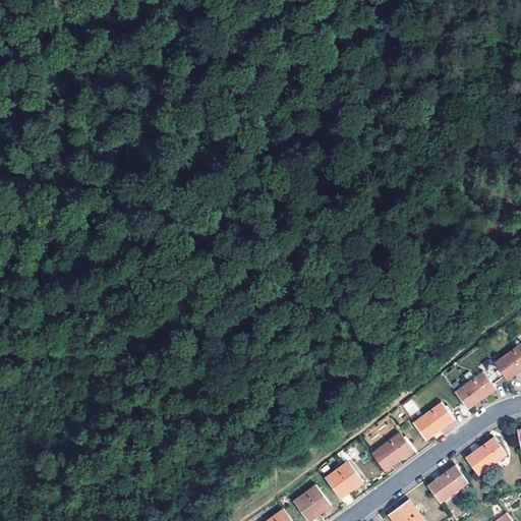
[(520,344),(494,363),(506,381),(520,368),(520,344)]
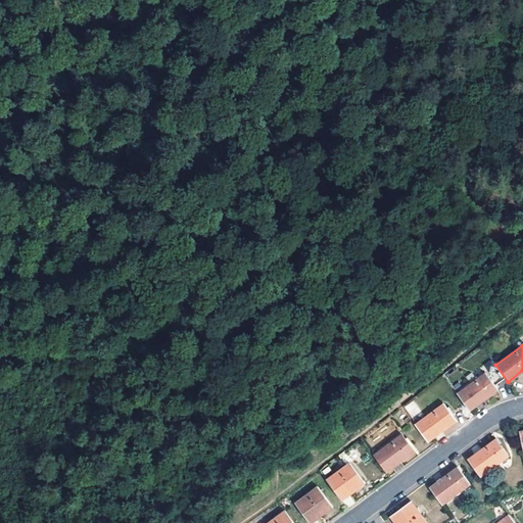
[(485,374),(457,394),(469,412),(497,389),(489,379),(485,374)]
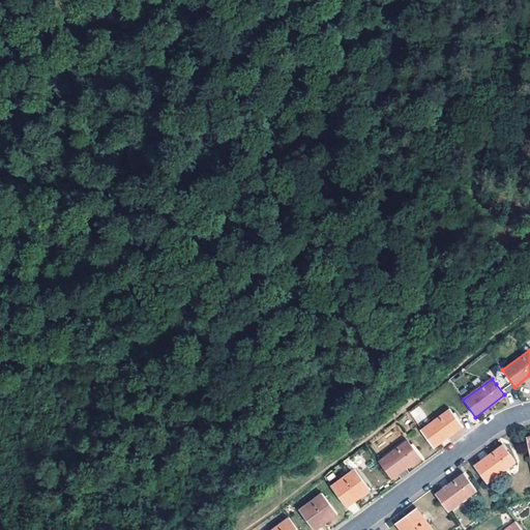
[(410,412),(417,423),(427,417),(419,406),(410,412)]
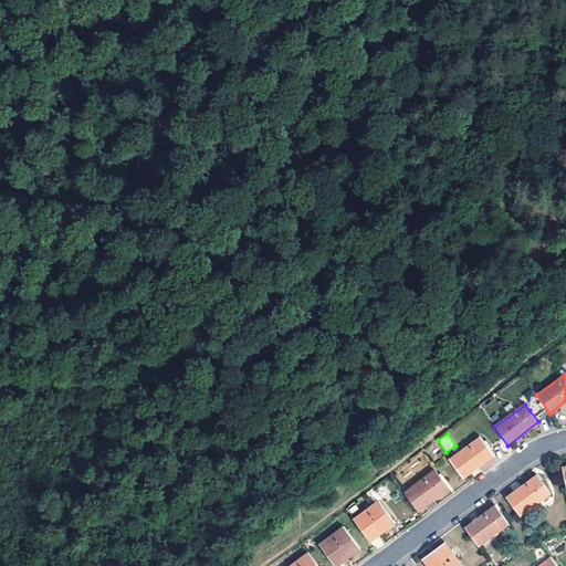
[(480,438),(450,460),(463,478),(493,456),(480,438)]
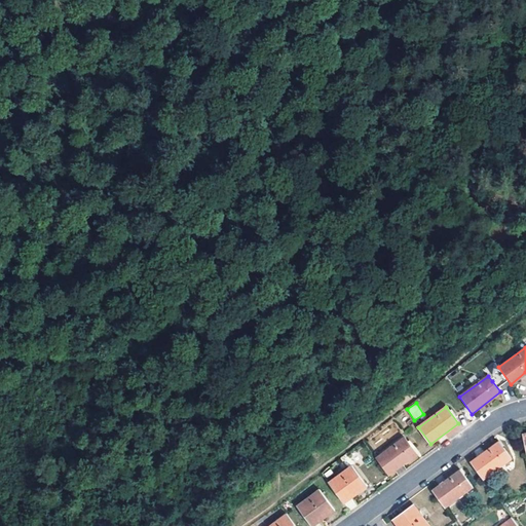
[(405,438),(375,458),(389,475),(417,454),(414,449),(408,442),(405,438)]
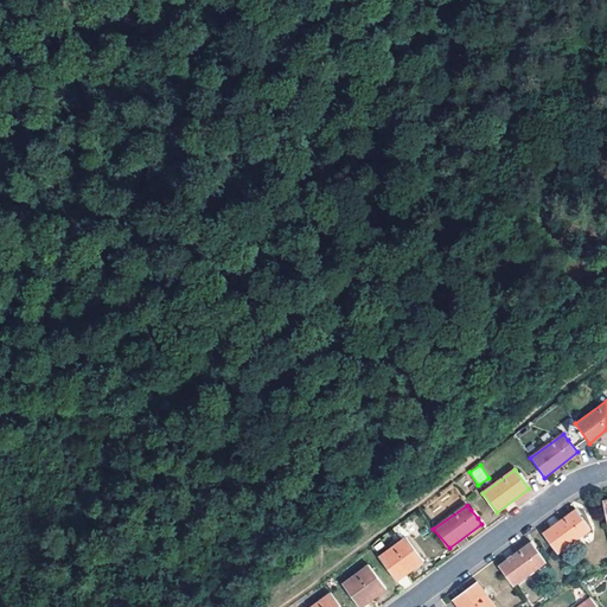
[(576,510),(543,534),(557,553),(589,530),(576,510)]
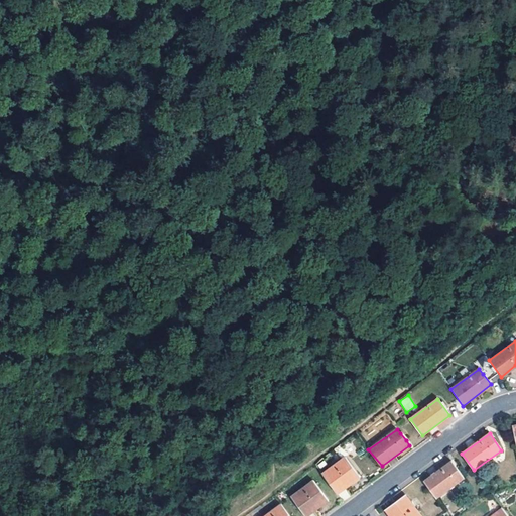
[(321,473),(334,489),(340,484),(342,486),(343,488),(359,476),(344,456),(321,473)]
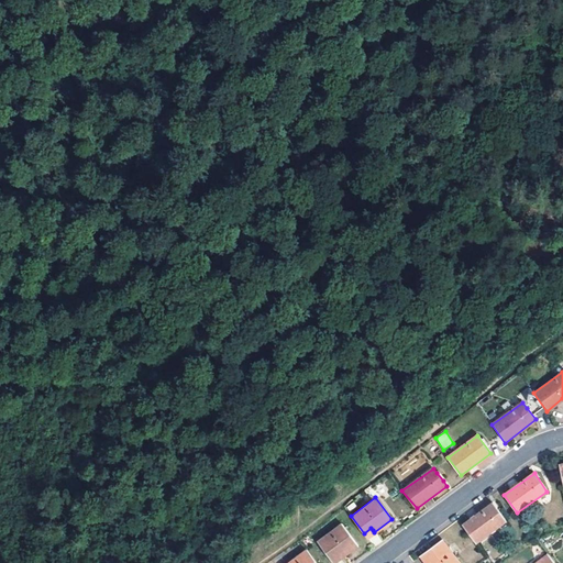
[(493,504),(462,525),(475,543),(506,521),(493,504)]
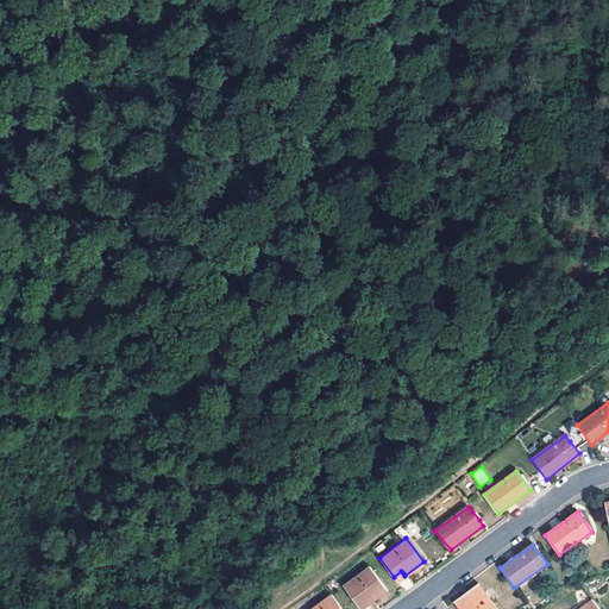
[(343,585),(356,604),(371,594),(372,596),(375,598),(387,589),(369,565),(343,585)]
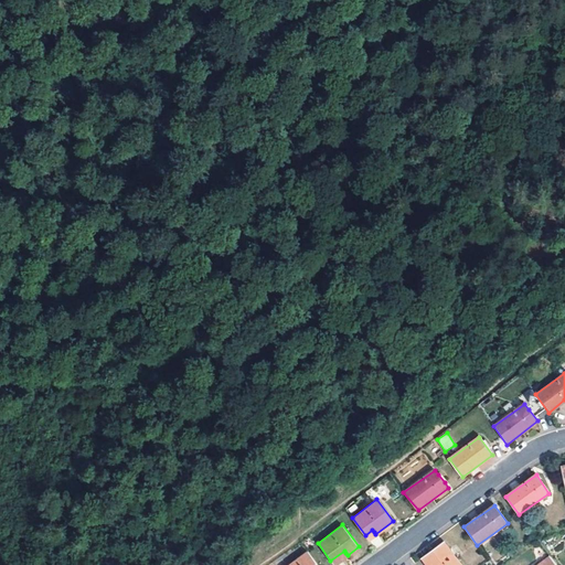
[(365,535),(369,540),(375,534),(374,532),(372,530),(365,535)]
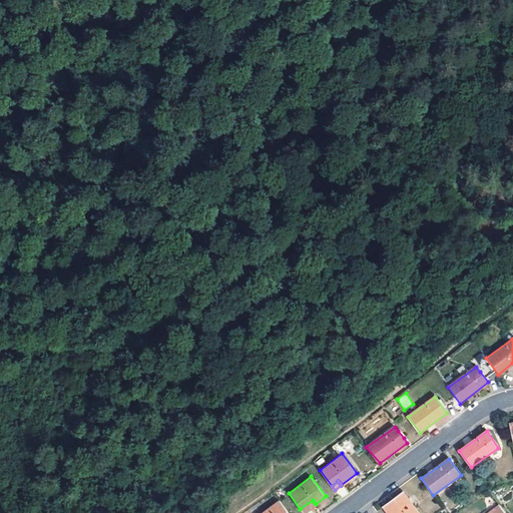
[(418,512),(404,491),(387,504),(393,512),(418,512)]
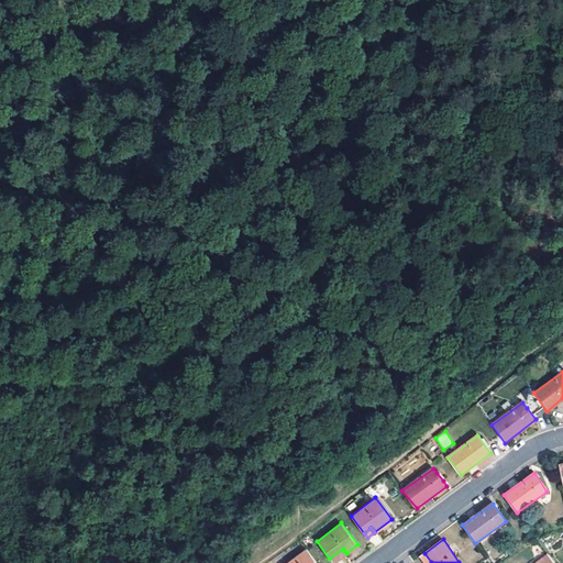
[(343,549),(329,559),(332,562),(333,562),(346,553),(344,551),(343,549)]
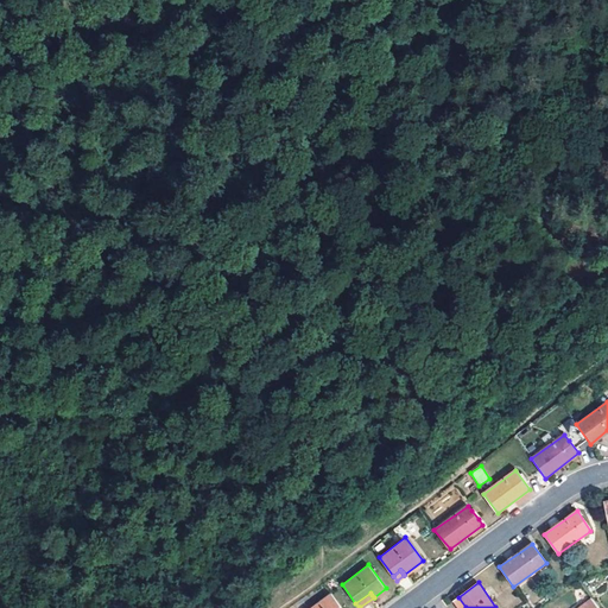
[(340,607),(329,594),(309,607),(340,607)]
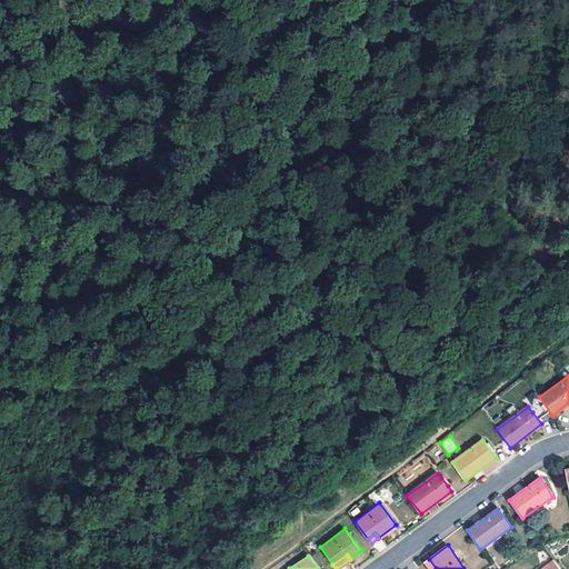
[(436,568),(429,559),(425,561),(430,568),(436,568)]
